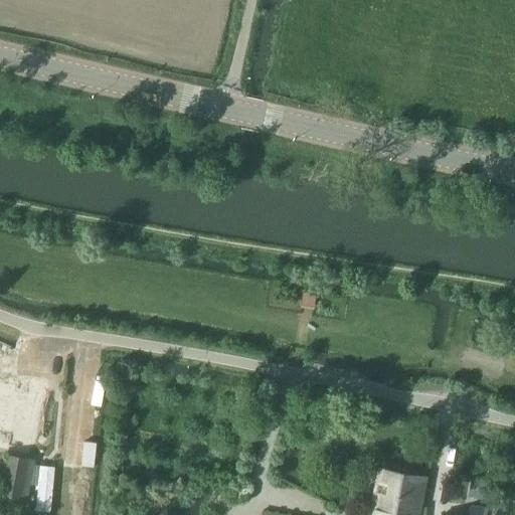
[(0,386),(0,428),(14,432),(12,442),(32,445),(40,399),(20,395),(20,400),(11,398),(13,389),(0,386)]
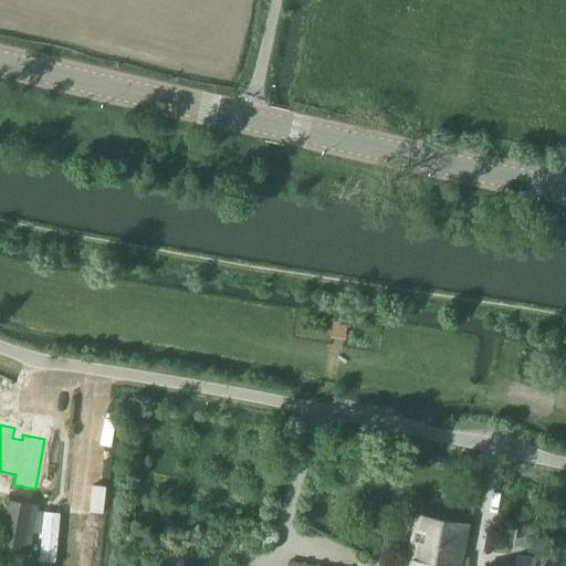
[(32,531),(25,530),(30,504),(7,500),(0,537),(0,545),(22,549),(22,548),(29,549),(32,531)]
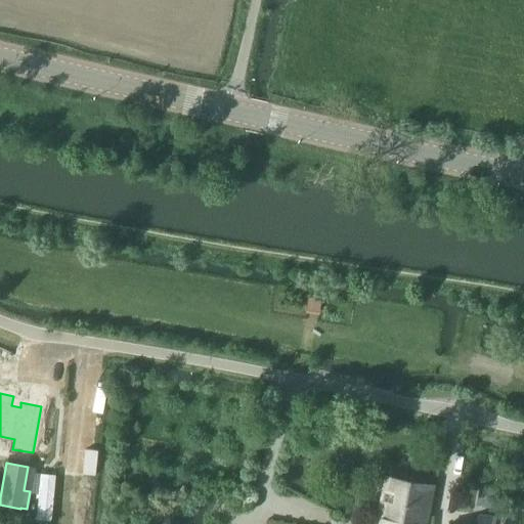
[(383,478),(374,523),(290,523),(266,520),(265,523),(424,523),(432,486),(383,478)]
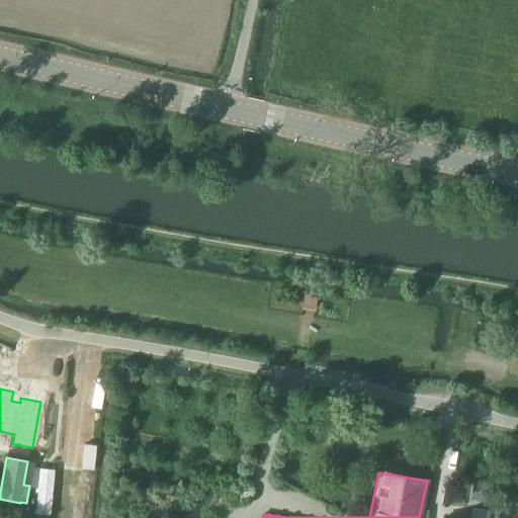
[(470,505),(489,508),(493,484),(475,481),(470,505)]
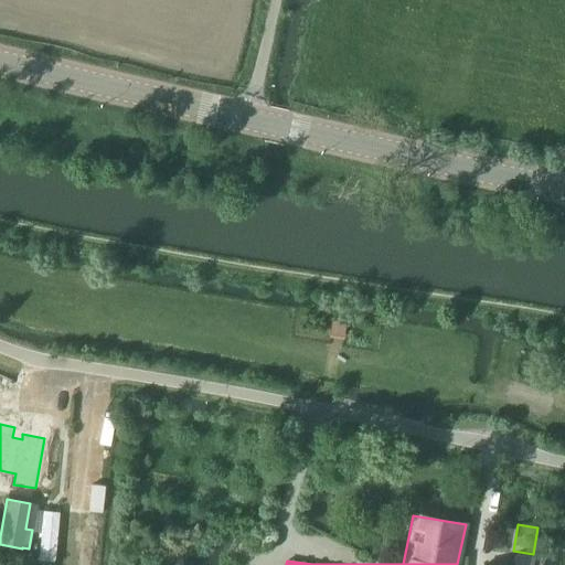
[(514,555),(512,564),(531,564),(533,558),(514,555)]
